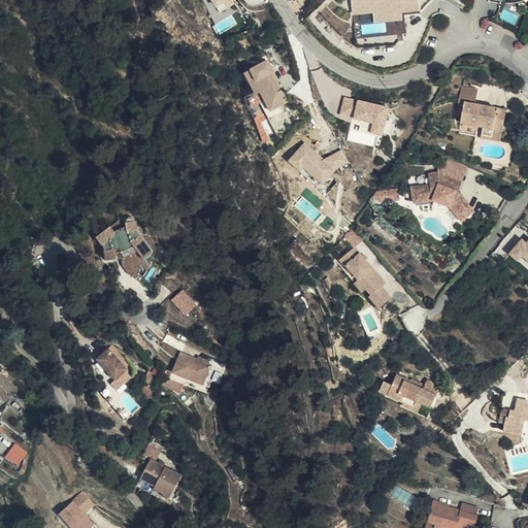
[(240,13),(236,4),(218,11),(212,0),(210,0),(206,2),(215,23),(240,13)]
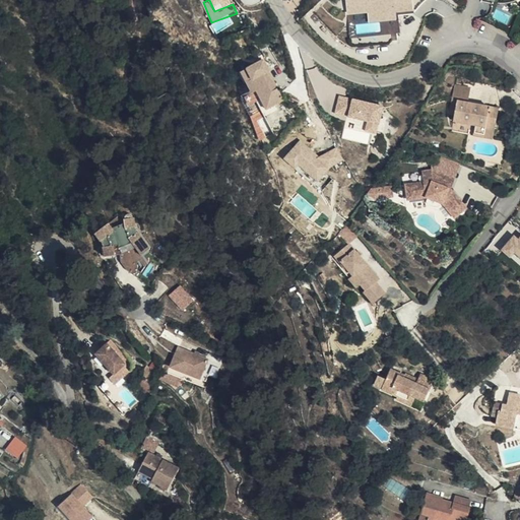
[(208,0),(215,11),(233,1),(231,0),(208,0)]
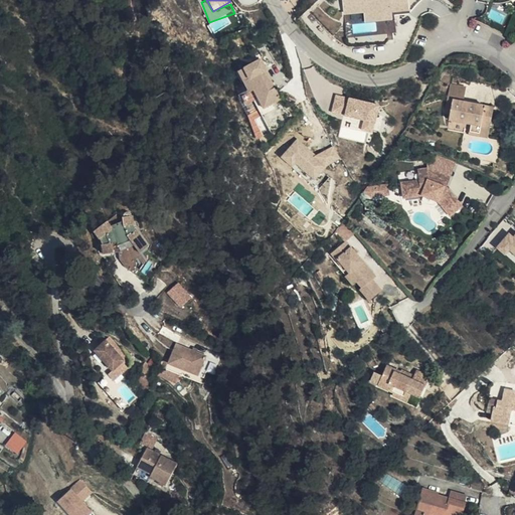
[(366,12),(367,23),(377,21),(392,20),(391,12),(409,11),(407,0),(374,0),(370,0),(369,0),(344,0),(346,14),(366,12)]
